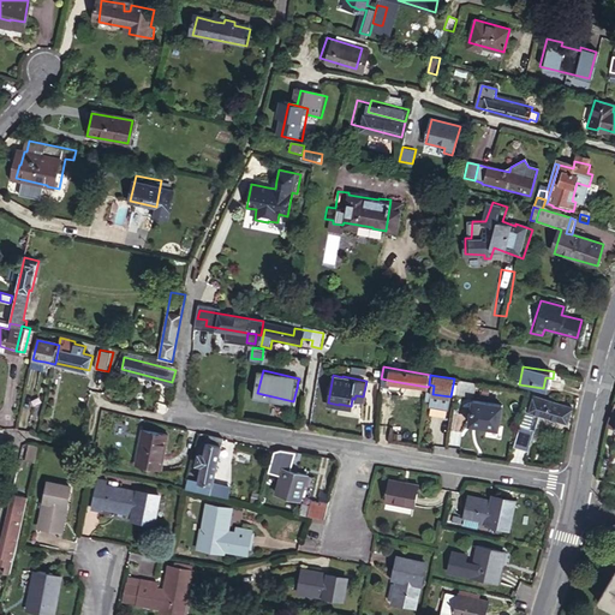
[(476,384),(459,381),(457,394),(473,398),(476,384)]
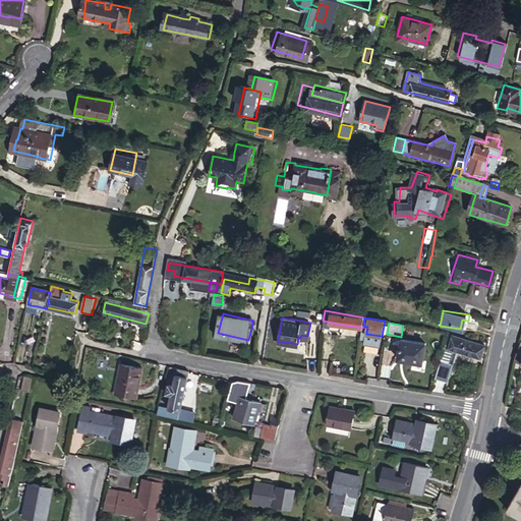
[(412,333),(411,340),(425,343),(427,335),(412,333)]
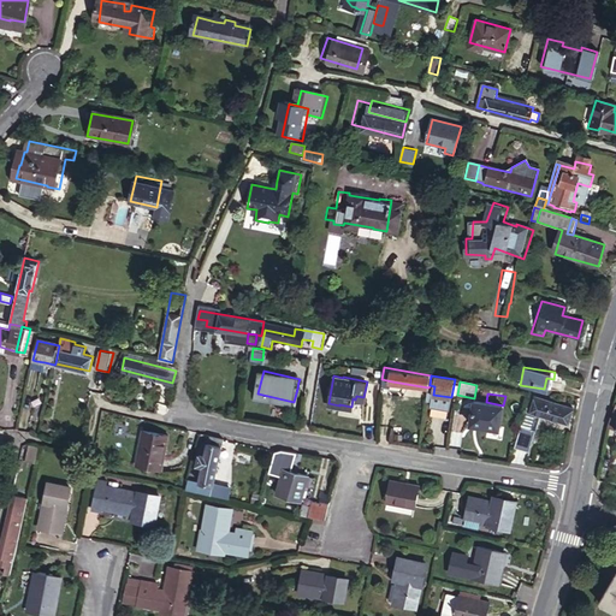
[(432,402),(432,407),(450,409),(451,397),(433,395),(432,402)]
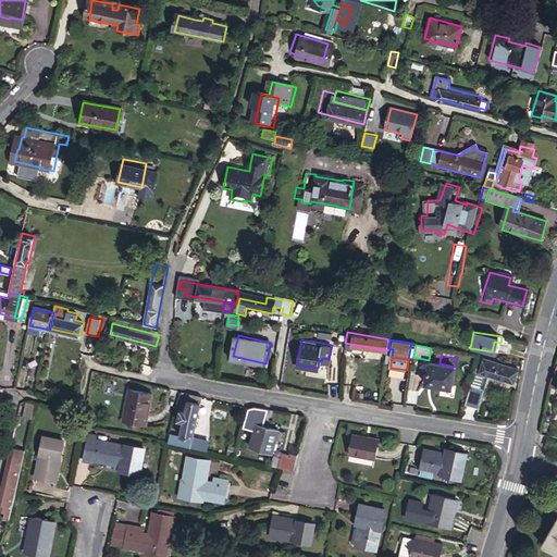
[(483,361),(480,369),(479,373),(475,372),(466,406),(480,410),(485,391),(481,390),(485,375),(490,376),(516,385),(520,372),(483,361)]
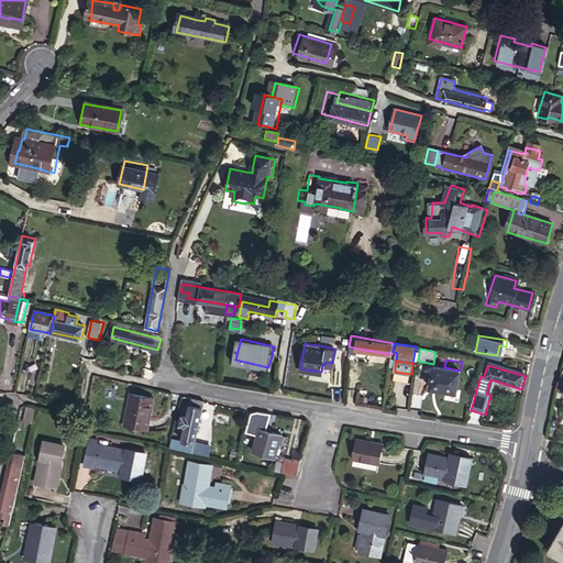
[(460,371),(444,367),(433,366),(430,384),(446,387),(445,390),(456,393),(460,371)]
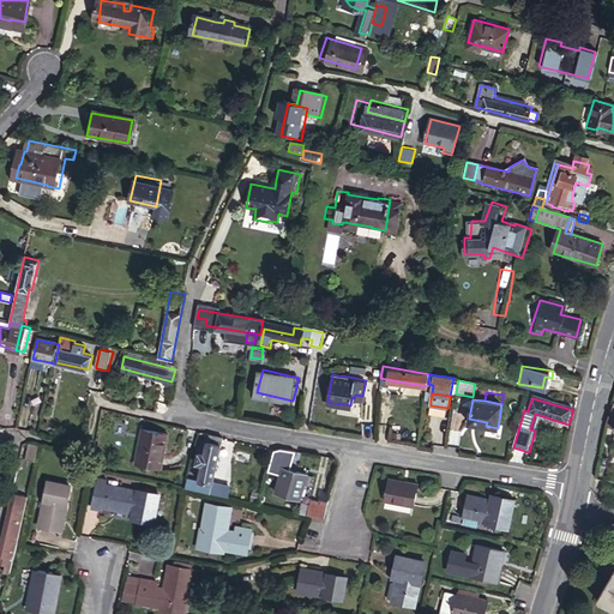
[(161,469),(168,435),(145,429),(137,463),(161,469)]
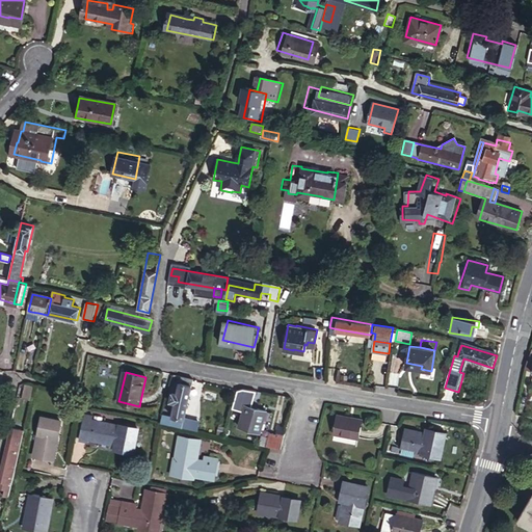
[(173,417),(162,415),(160,424),(190,430),(192,420),(185,419),(193,379),(181,376),(179,389),(176,403),(173,417)]
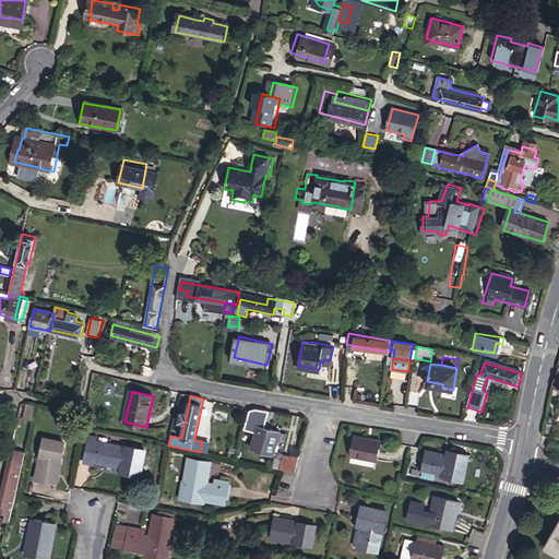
[(31,419),(34,404),(25,402),(22,418),(31,419)]
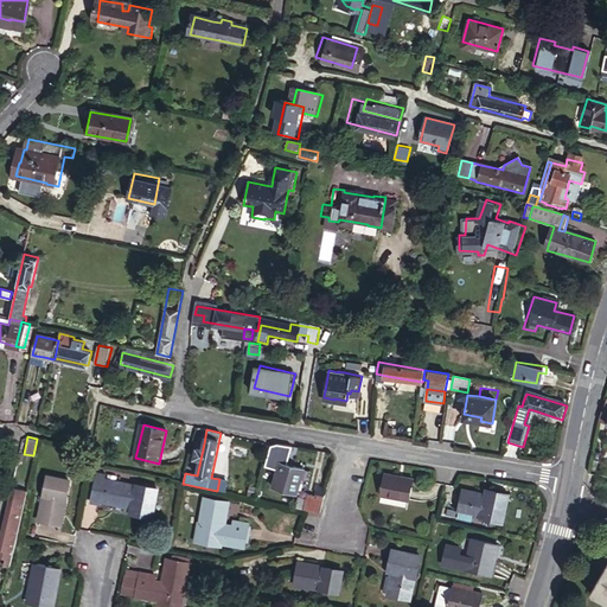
[(195,459),(200,460),(204,443),(198,442),(195,459)]
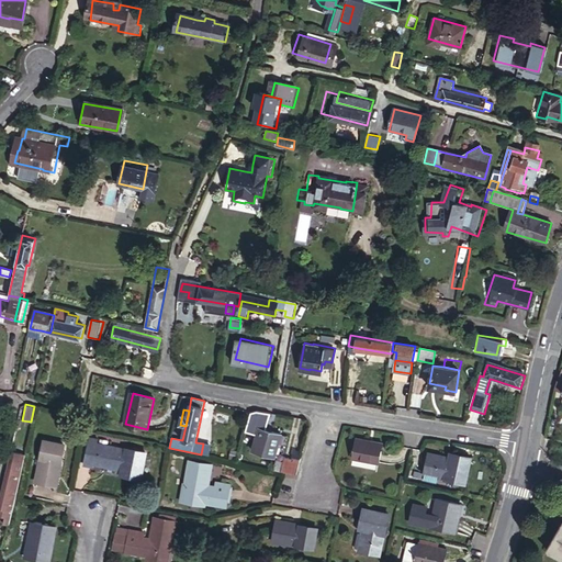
[(274,457),(279,435),(256,430),(251,452),(274,457)]
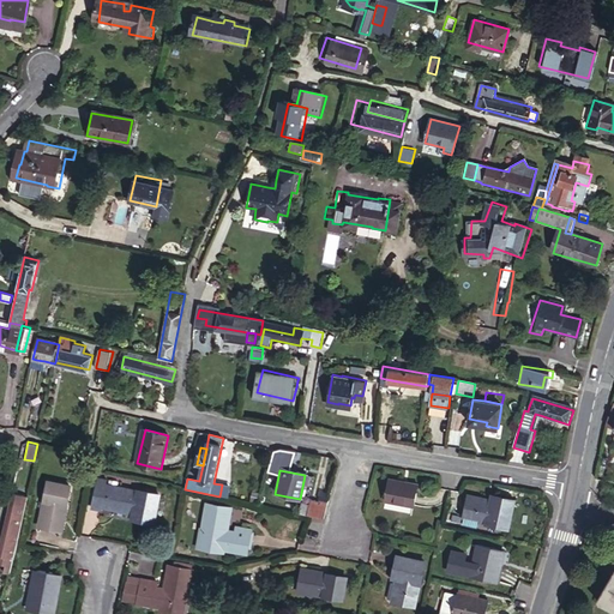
[(106,479),(97,477),(91,509),(100,511),(101,506),(133,512),(132,517),(154,522),(158,493),(131,488),(131,489),(104,485),(106,479)]
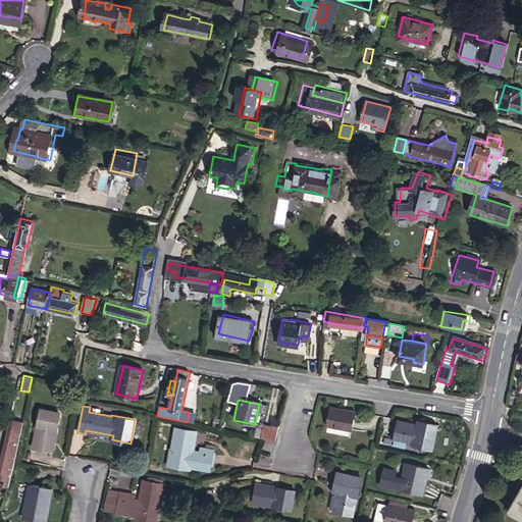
[(352,428),(355,411),(331,406),(327,424),(352,428)]
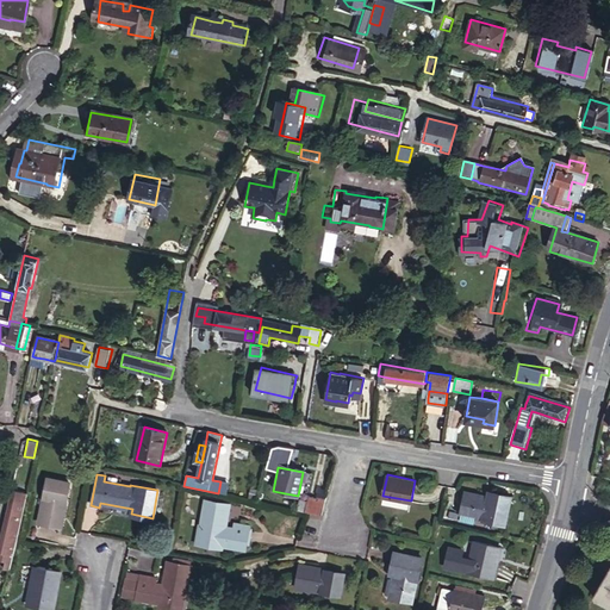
[(69,481),(49,478),(42,522),(63,526),(68,498),(67,498),(69,481)]
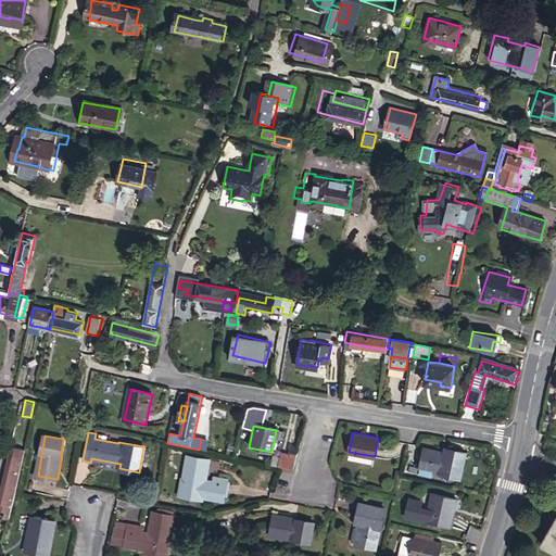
[(456,476),(462,451),(443,447),(442,452),(422,447),(418,466),(431,469),(438,470),(438,471),(456,476)]
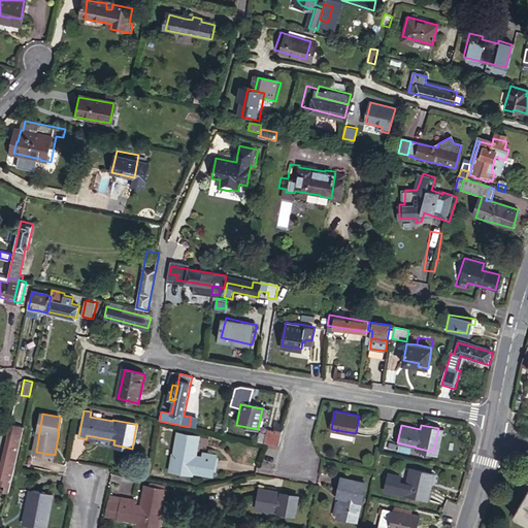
[(276,446),(281,431),(265,428),(265,432),(258,431),(256,440),(276,446)]
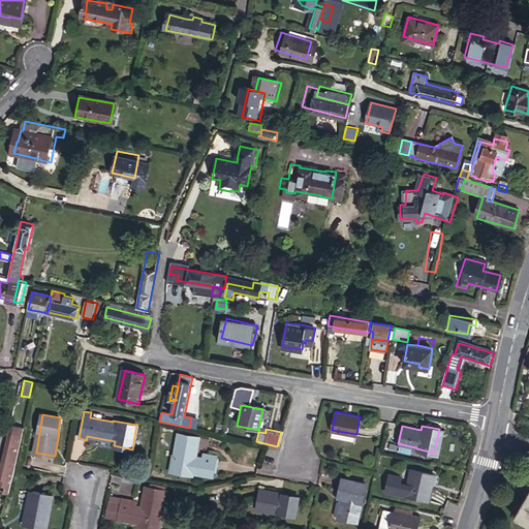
[(332,431),(331,437),(354,442),(355,436),(332,431)]
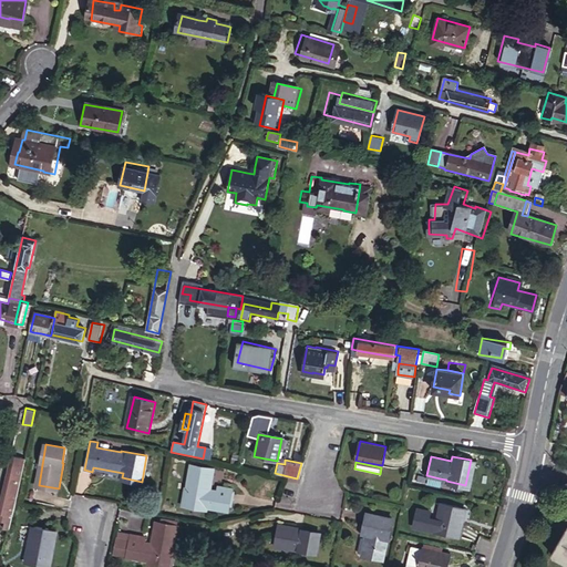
[(213,467),(191,463),(183,503),(205,507),(206,505),(228,508),(232,490),(217,486),(216,493),(208,492),(213,467)]
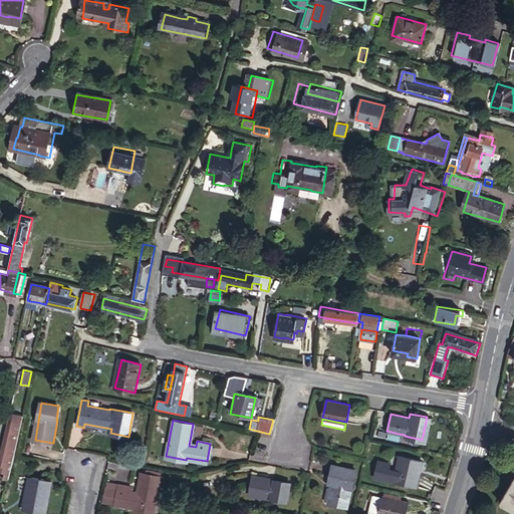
[(4,477),(9,479),(10,477),(15,453),(15,452),(12,451),(16,434),(19,434),(21,424),(13,423),(12,426),(9,426),(0,461),(0,463),(1,463),(0,469),(6,471),(4,477)]
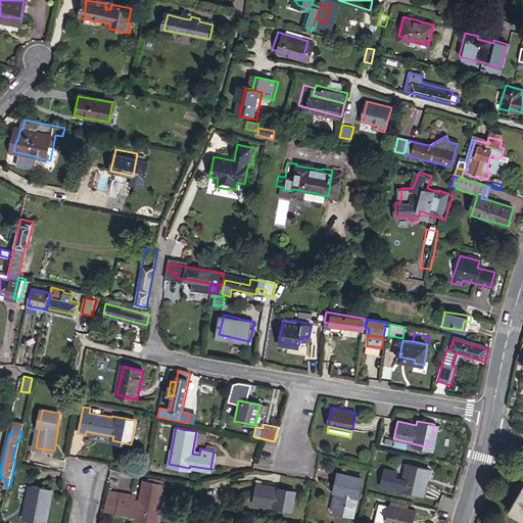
[(406,441),(393,438),(392,444),(405,447),(406,441)]
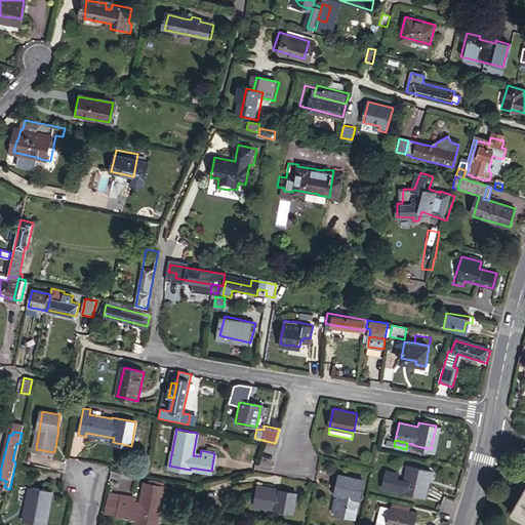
[(423,496),(429,471),(407,466),(401,491),(423,496)]
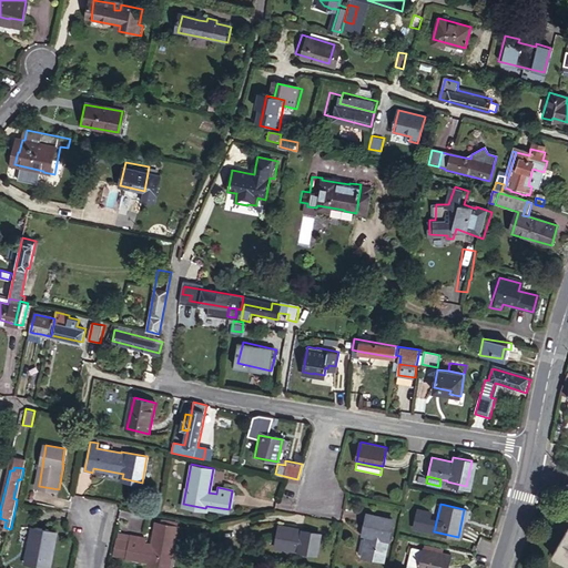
[(363,534),(364,534),(368,535),(367,540),(364,556),(364,557),(382,560),(386,539),(387,539),(392,520),(367,515),(363,534)]
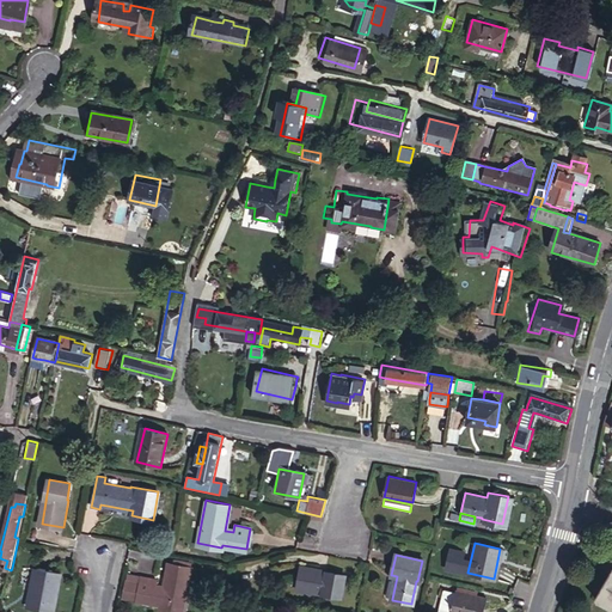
[(611,561),(603,556),(597,567),(607,573),(595,592),(611,601),(611,561)]
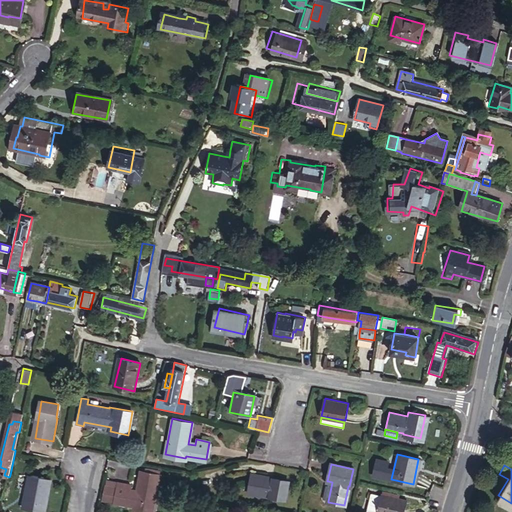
[(120,481),(118,487),(115,501),(136,505),(136,507),(154,511),(161,473),(143,470),(139,492),(131,490),(132,484),(120,481)]
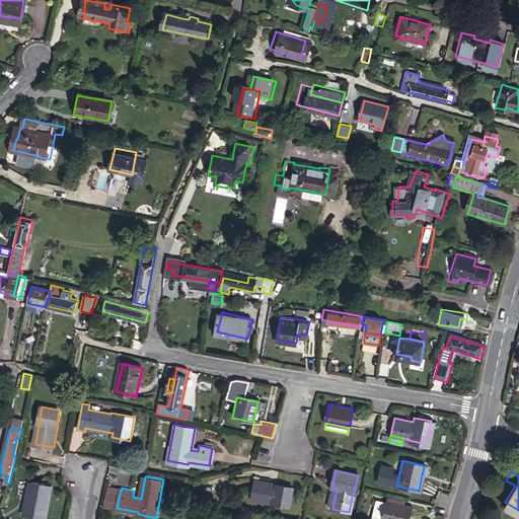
[(278,483),(255,477),(252,496),(275,500),(275,501),(289,505),(293,487),(278,484),(278,483)]
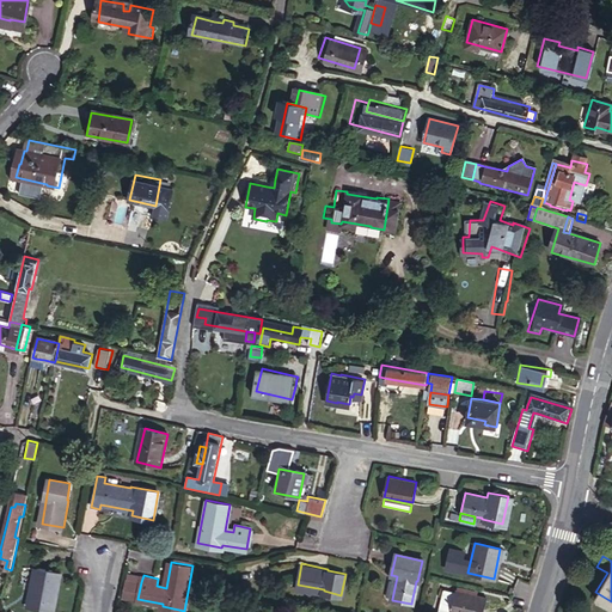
[(60,571),(35,565),(28,604),(53,609),(60,571)]
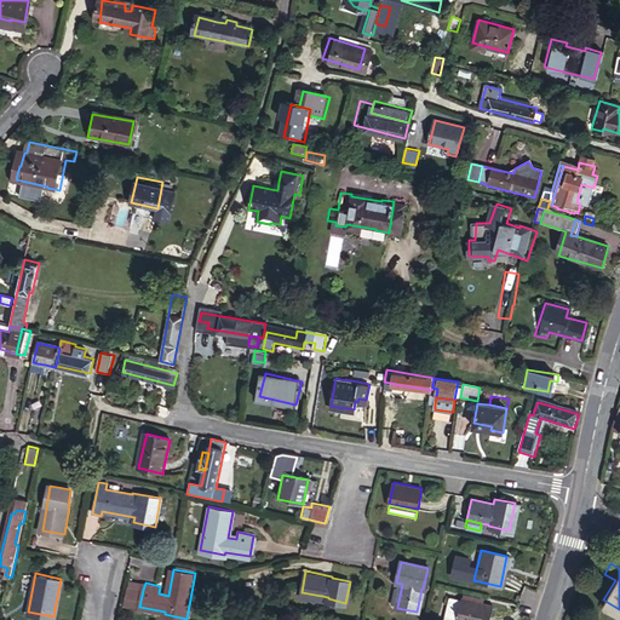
[(139,607),(143,590),(130,587),(126,603),(139,607)]
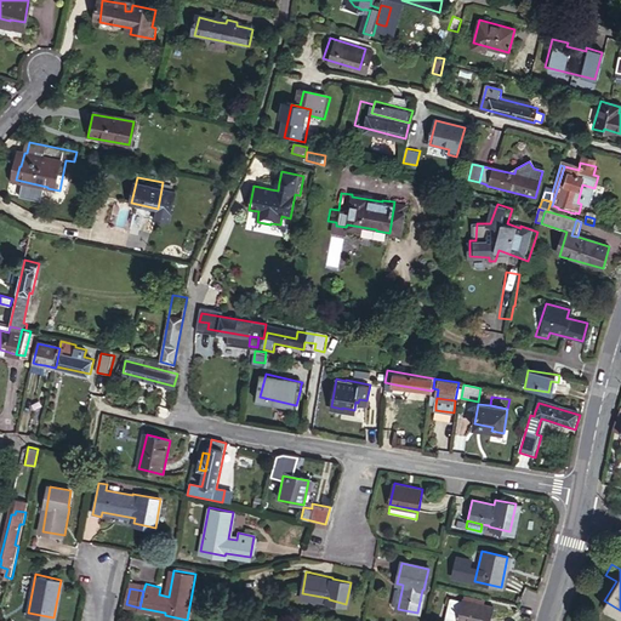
[(402,591),(397,590),(393,588),(391,605),(398,608),(402,591)]
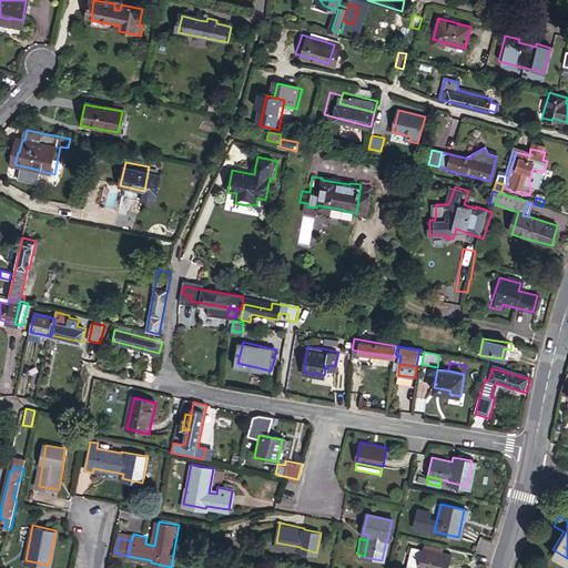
[(442,553),(423,548),(422,550),(412,547),(407,565),(418,567),(417,567),(447,567),(450,555),(442,553)]
